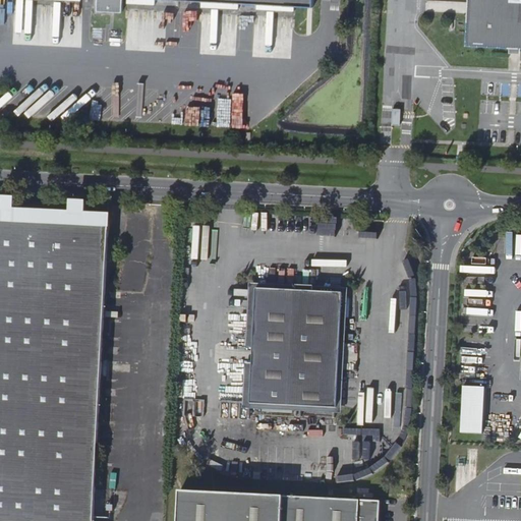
[(98,0),(98,10),(124,12),(124,0),(183,0),(205,1),(243,3),(263,4),(294,6),(314,7),(313,0),(98,0)]
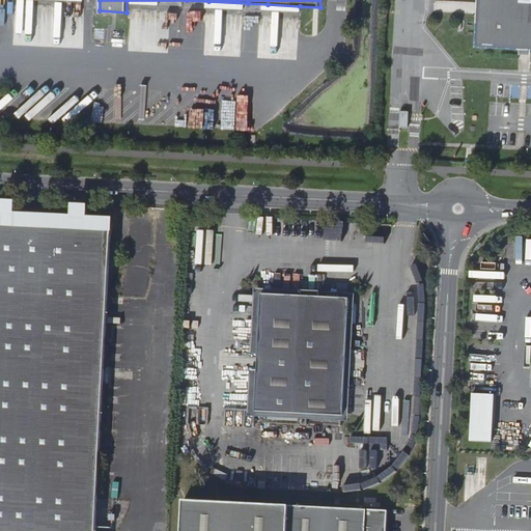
[(530,47),(530,0),(478,0),(476,45),(530,47)]
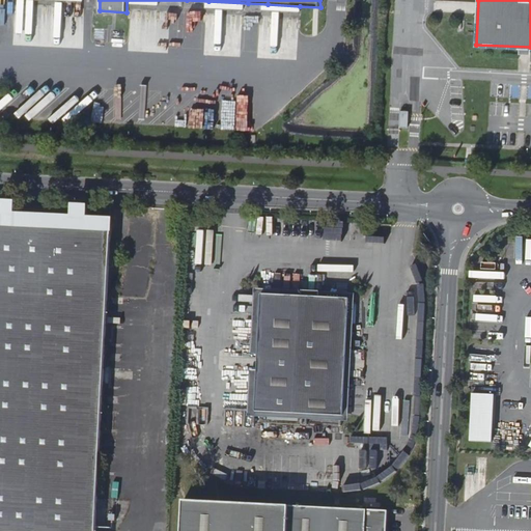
[(0,530),(96,530),(110,227),(6,223),(6,217),(0,217),(0,530)]
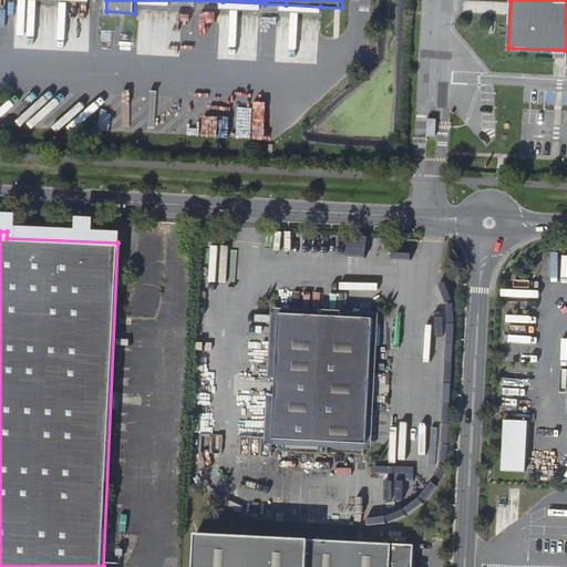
[(381,318),(342,316),(342,322),(374,325),(368,449),(274,444),(280,319),(322,321),(322,315),(272,312),(266,450),(374,455),(381,318)]
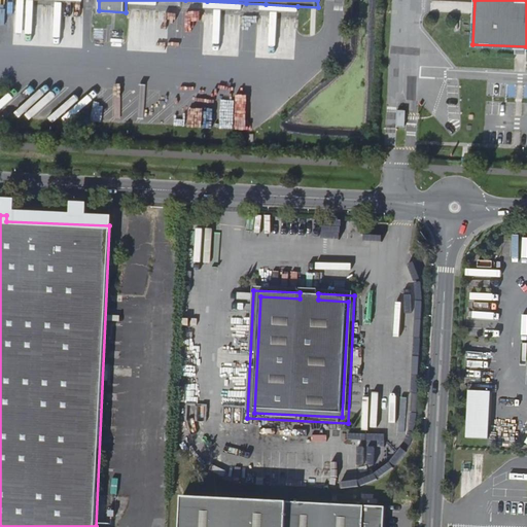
[(318,300),(318,293),(300,292),(300,299),(260,296),(254,413),(342,417),(348,302),(318,300)]
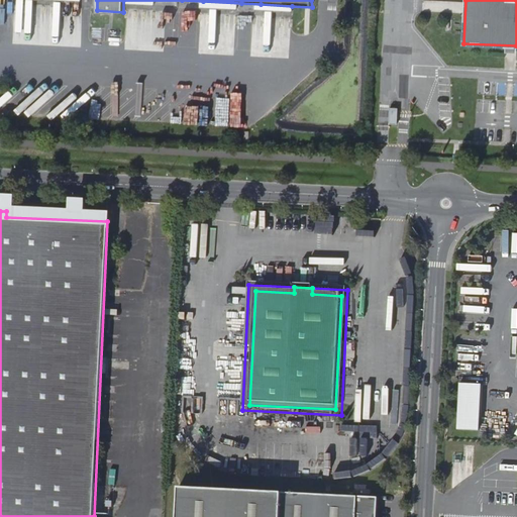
[(479,431),(481,384),(459,383),(457,430),(479,431)]
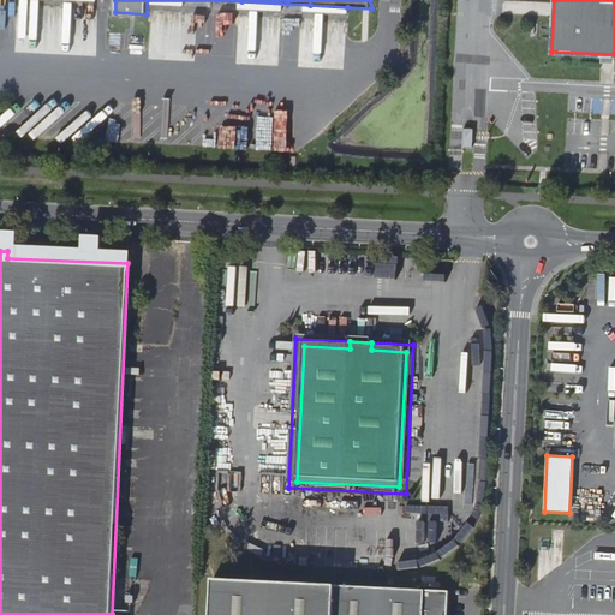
[(448,614),(451,591),(214,579),(212,614),(448,614)]
